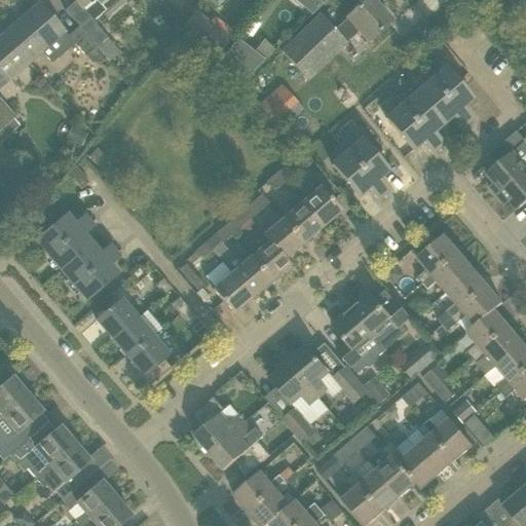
[(74,0),(89,17),(78,28),(96,48),(108,38),(97,25),(123,2),(121,0),(74,0)]
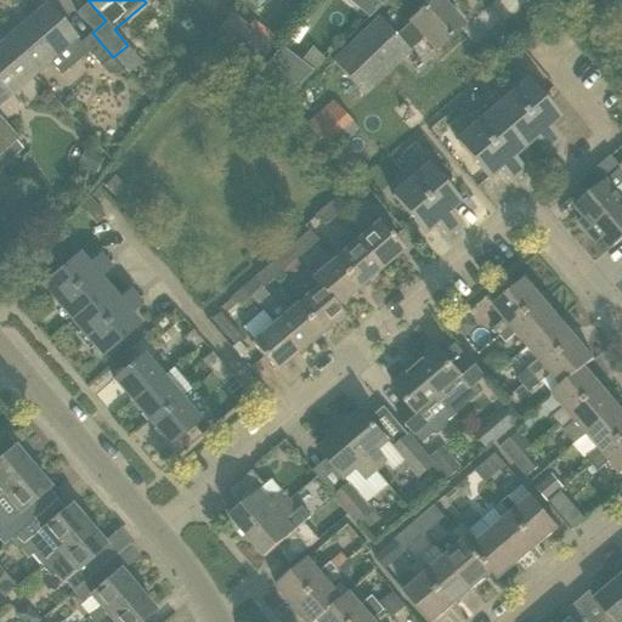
[(463,26),(440,0),(433,0),(410,21),(411,22),(396,35),(380,16),(334,61),(362,94),(424,38),(436,50),(463,26)]
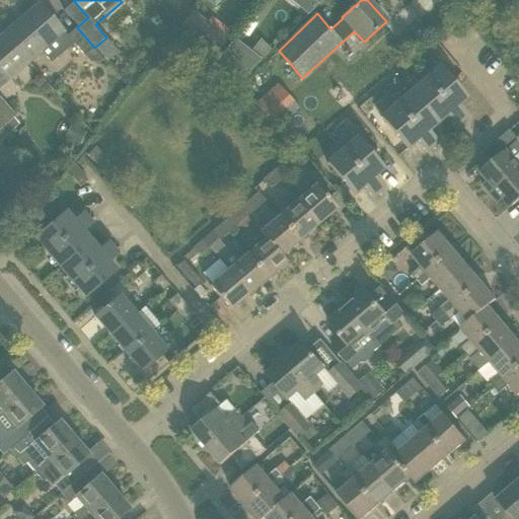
[(51,63),(74,44),(40,4),(23,18),(24,18),(4,35),(27,62),(41,52),(51,63)]
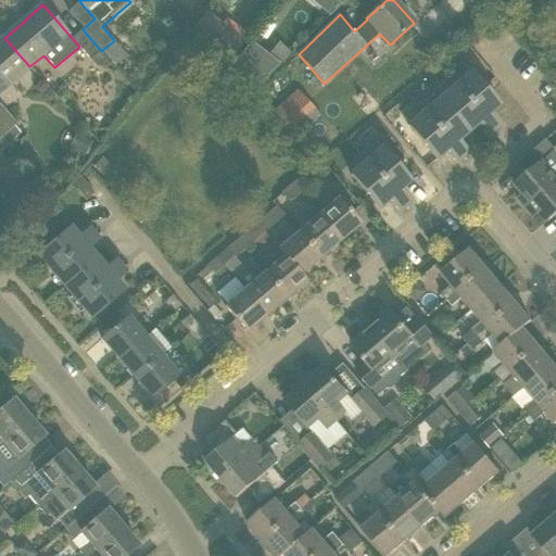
[(229,61),(244,41),(206,11),(191,30),(229,61)]
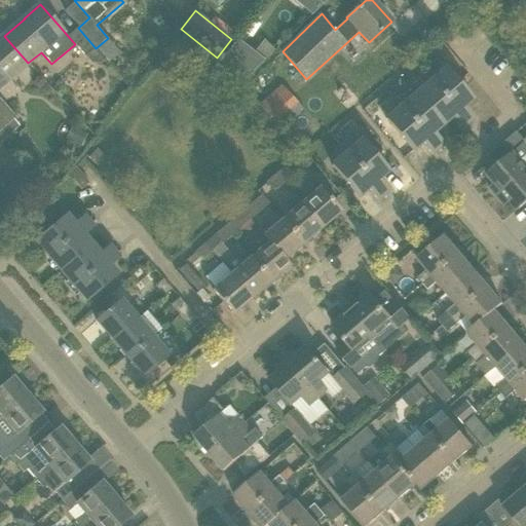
[(96,48),(78,28),(68,37),(85,57),(86,57),(96,48)]
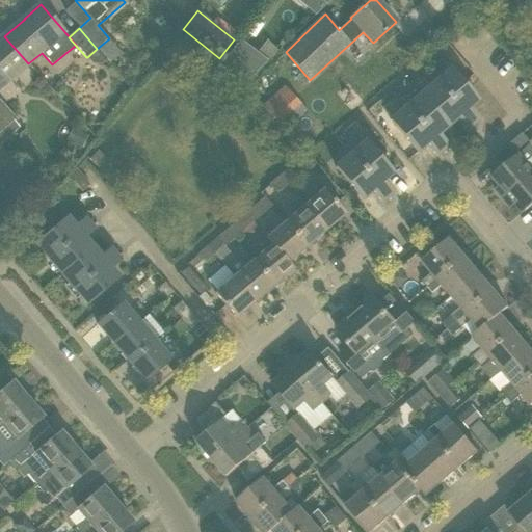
[(0,88),(28,63),(4,36),(0,41),(0,88)]
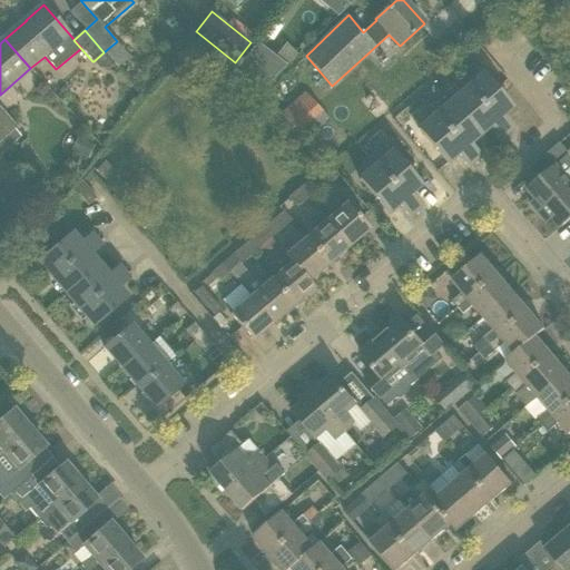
[(286,66),(257,42),(238,68),(264,88),(286,66)]
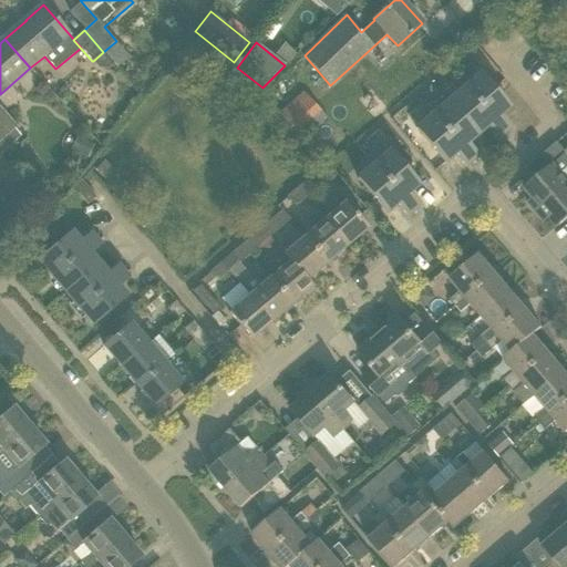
[(103,52),(93,61),(99,68),(107,68),(113,62),(103,52)]
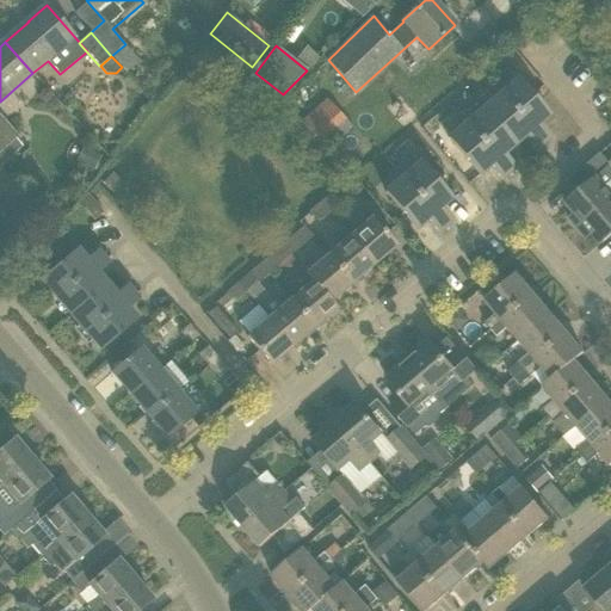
[(500,80),(494,86),(532,130),(535,134),(542,128),(538,124),(550,115),(519,79),(507,88),(500,80)]
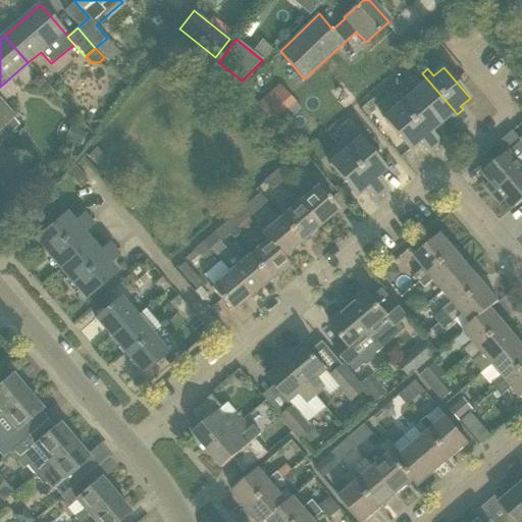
[(422,84),(413,92),(439,124),(449,116),(452,119),(457,114),(455,111),(422,73),(417,77),(422,84)]
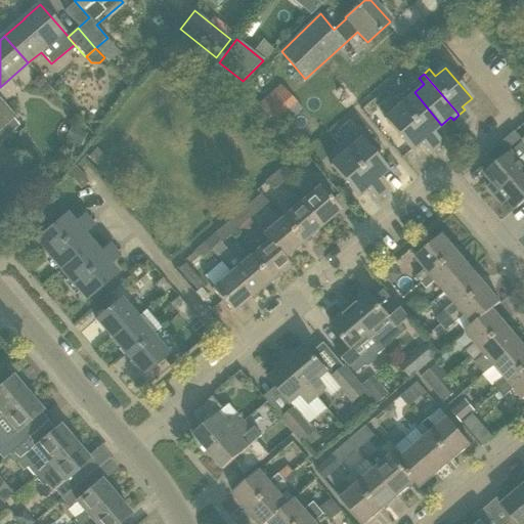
[(276,132),(302,108),(280,85),(255,108),(276,132)]
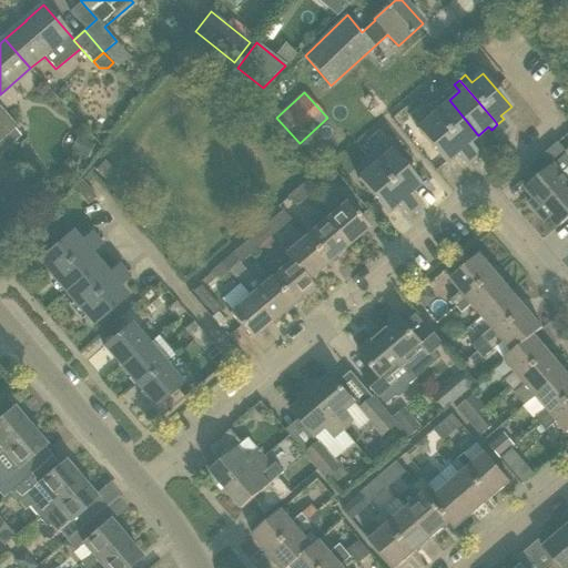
[(433,102),(427,107),(463,149),(465,152),(472,146),(468,143),(478,135),(449,100),(439,110),(433,102)]
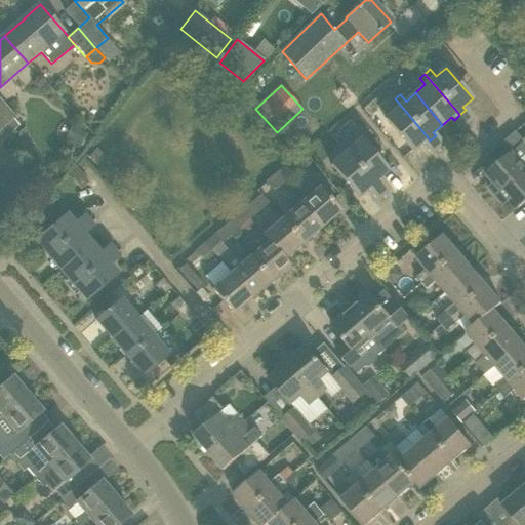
[(430,140),(428,137),(395,98),(389,103),(395,110),(385,119),(411,151),(421,143),(423,146),(430,140)]
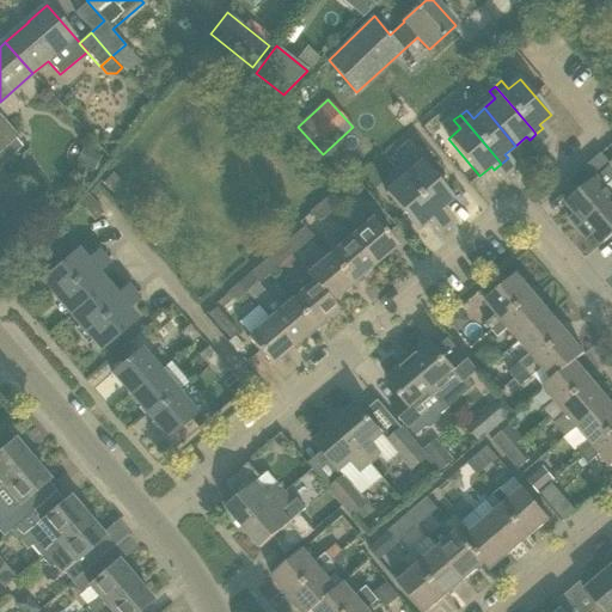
[(16,139),(18,136),(0,116),(0,141),(5,148),(16,139)]
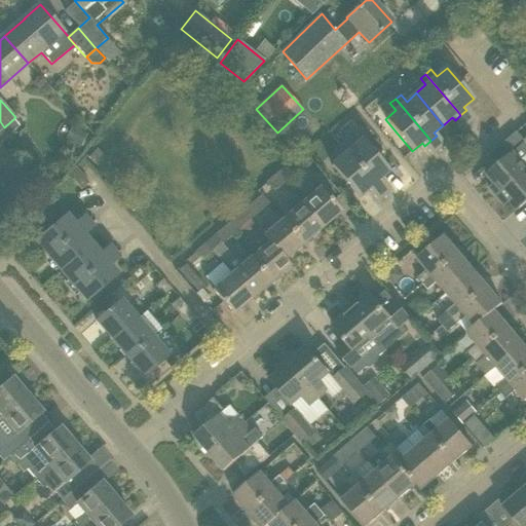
[(467,123),(470,121),(474,118),(466,110),(460,115),(467,123)]
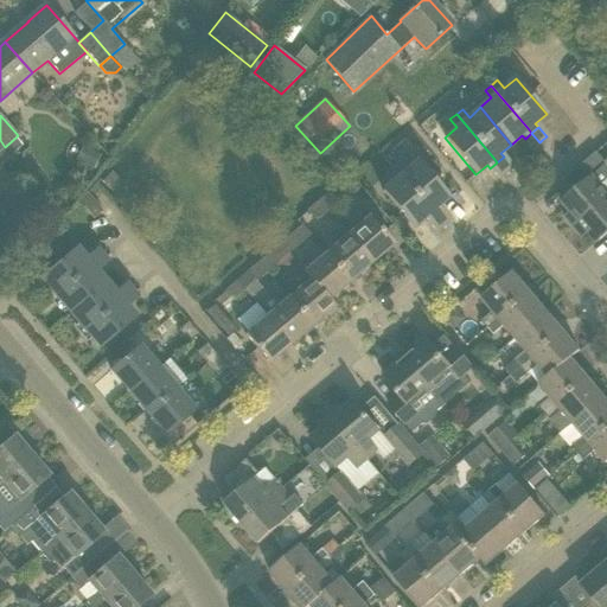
[(540,142),(531,133),(525,139),(532,148),(540,142)]
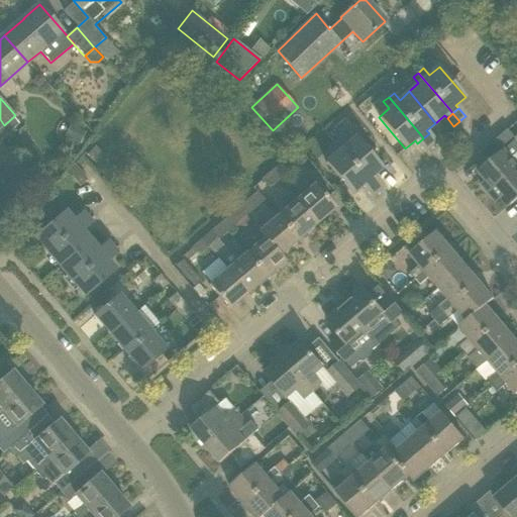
[(19,123),(13,117),(4,125),(10,131),(19,123)]
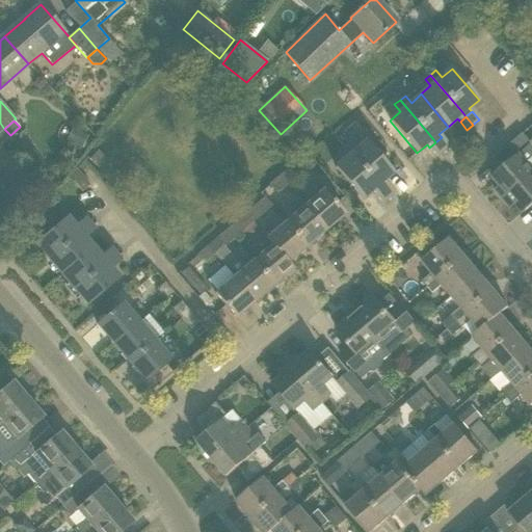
[(0,143),(10,135),(4,129),(0,132),(0,143)]
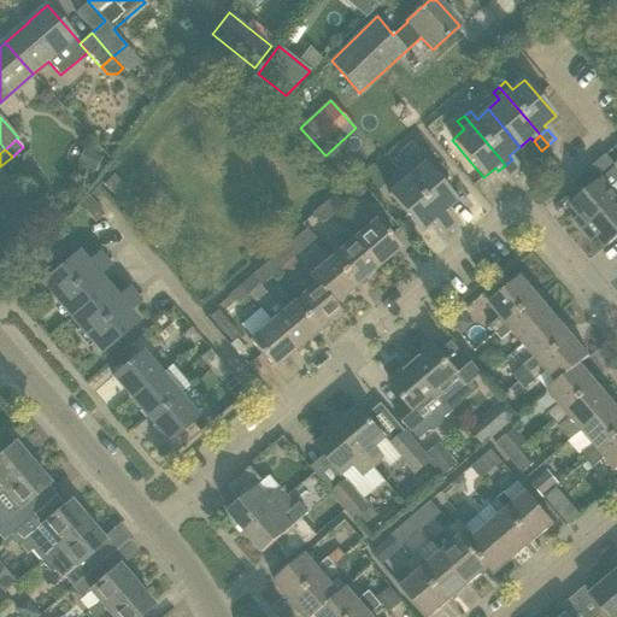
[(101,158),(90,152),(83,165),(95,171),(101,158)]
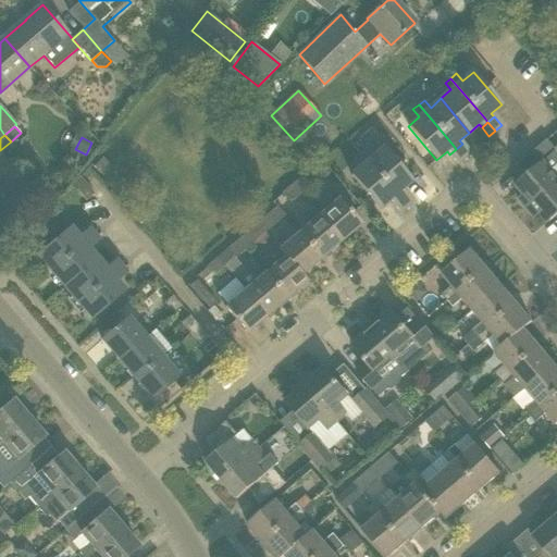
[(548,139),(518,165),(527,176),(516,185),(523,195),(519,198),(528,209),(556,183),(556,150),(548,140),(548,139)]
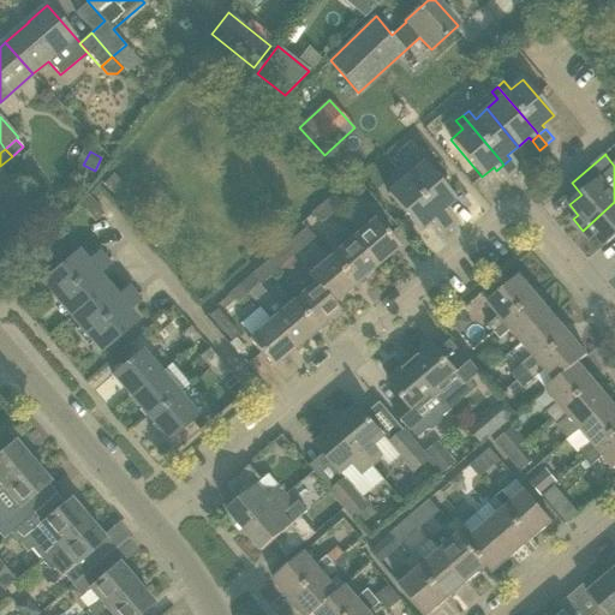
[(512,174),(513,173),(519,168),(511,159),(503,165),(512,174)]
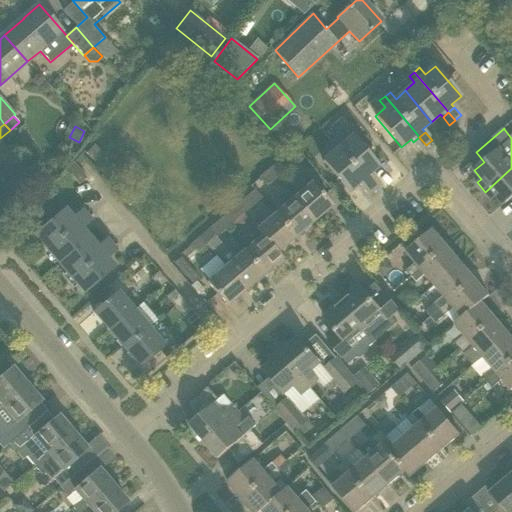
[(337,137),(331,142),(364,179),(367,182),(372,177),(369,174),(379,166),(353,135),(343,143),(337,137)]
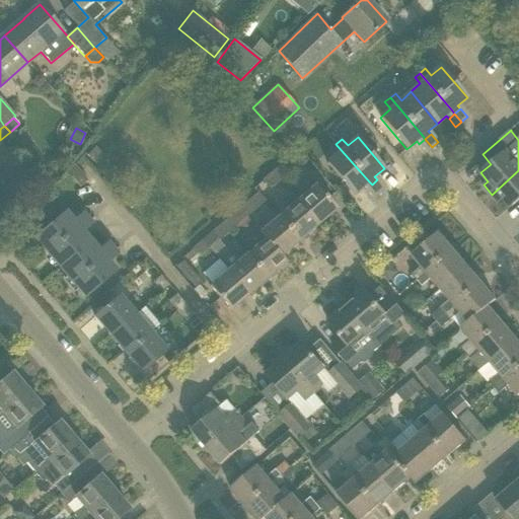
[(426,152),(432,147),(425,139),(419,144),(426,152)]
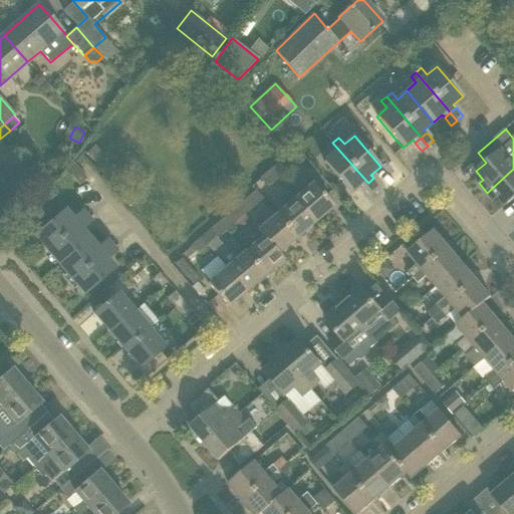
[(368,183),(365,180),(332,143),(326,148),(332,155),(324,162),(350,193),(359,185),(362,188),(368,183)]
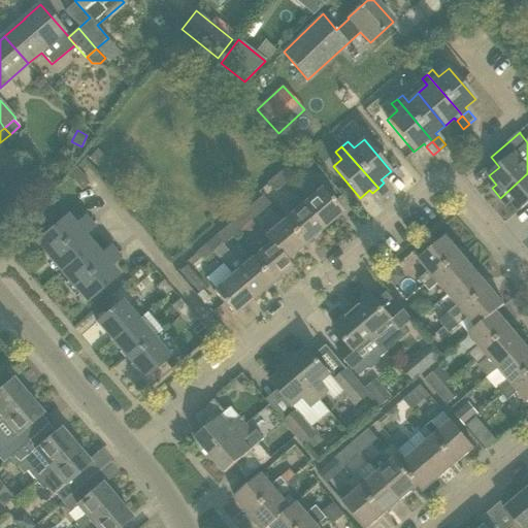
[(314,163),(305,153),(294,162),(299,168),(306,169),(314,163)]
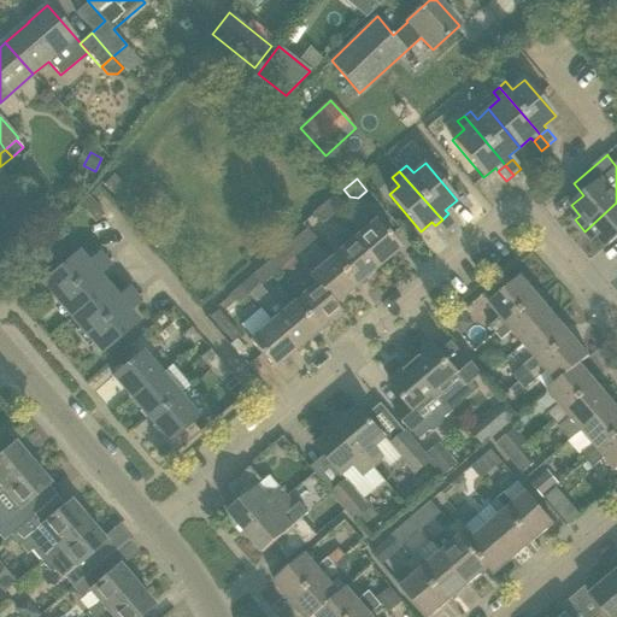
[(97,222),(105,215),(88,195),(81,203),(97,222)]
